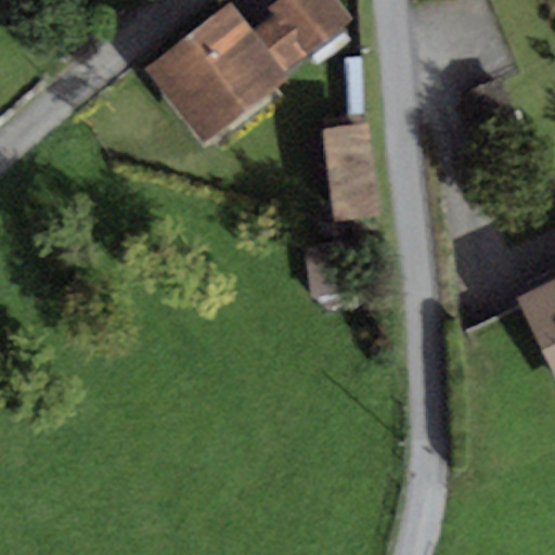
[(353,22),(336,0),(279,0),(269,8),(275,16),(307,57),(353,22)]
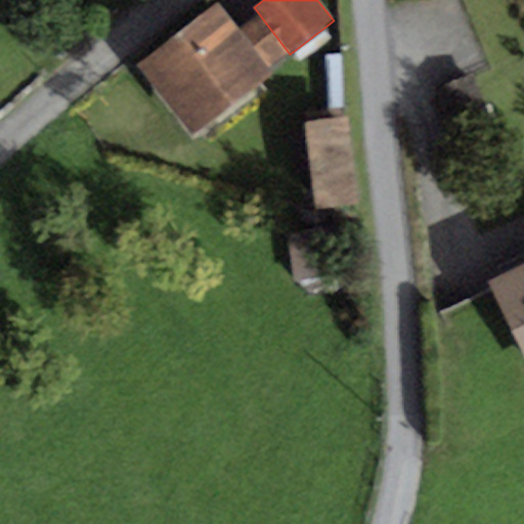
[(217,3),(136,67),(192,137),(273,75),(269,70),(239,32),(217,3)]
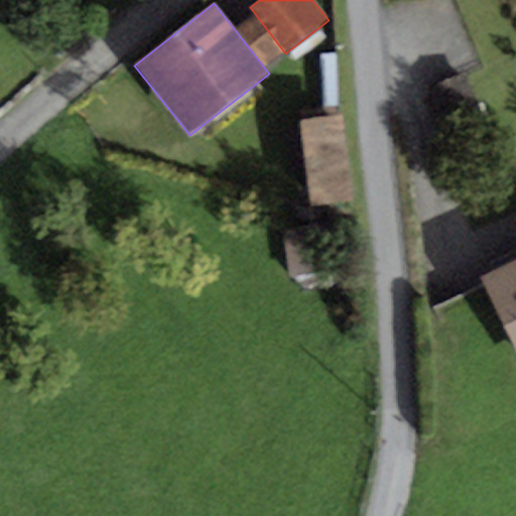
[(285,53),(256,15),(236,31),(265,69),(285,53)]
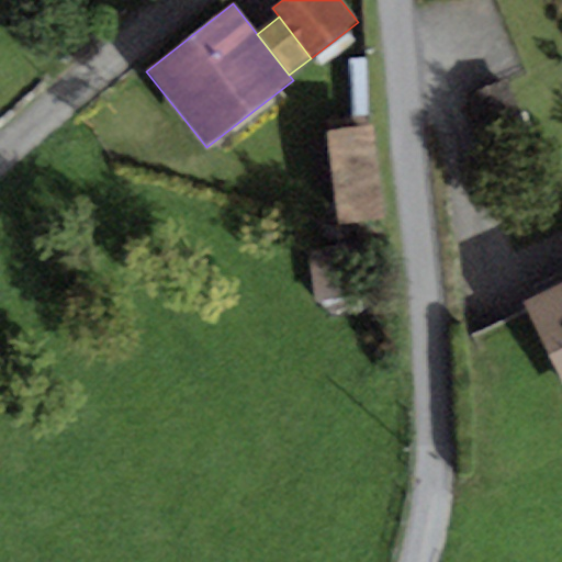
[(531,135),(507,82),(468,100),(492,153),(531,135)]
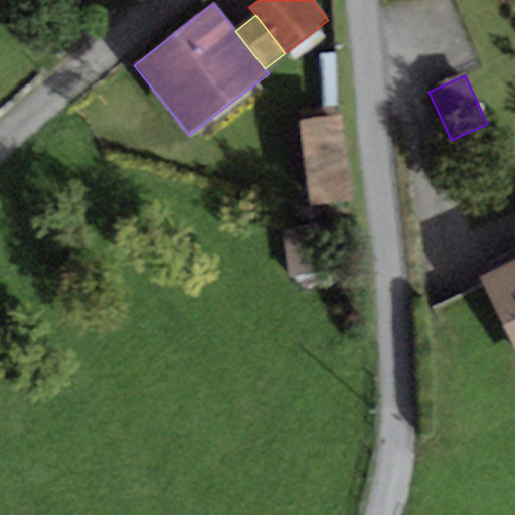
[(343,117),(301,123),(312,207),(354,201),(343,117)]
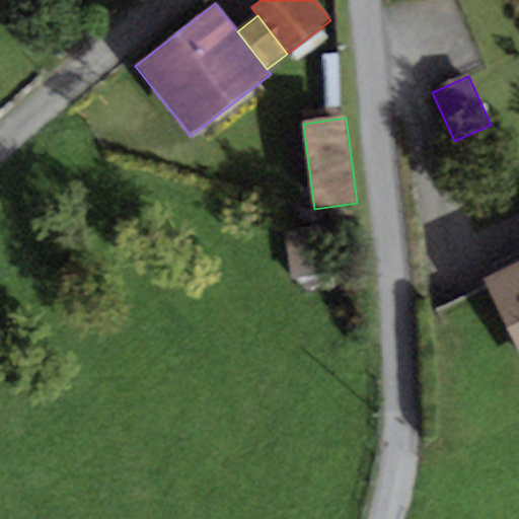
[(288,240),(295,286),(342,278),(335,233),(288,240)]
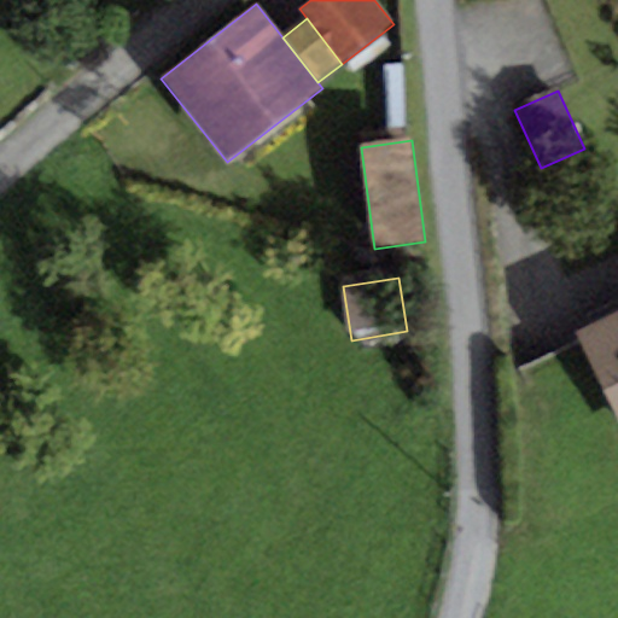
[(617,313),(575,333),(581,345),(617,424),(617,313)]
